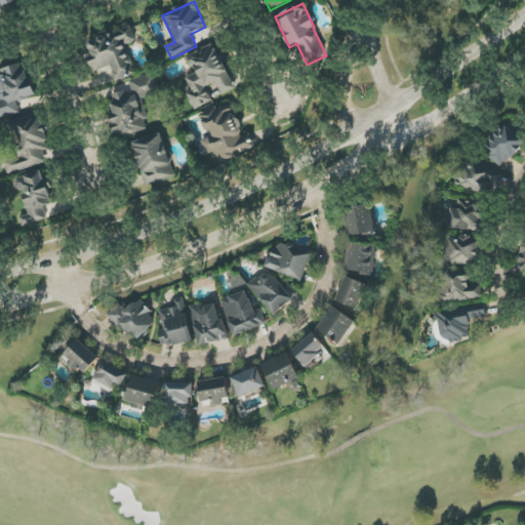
[(111,67),(115,81),(134,75),(125,45),(136,42),(131,27),(85,42),(94,72),(111,67)]
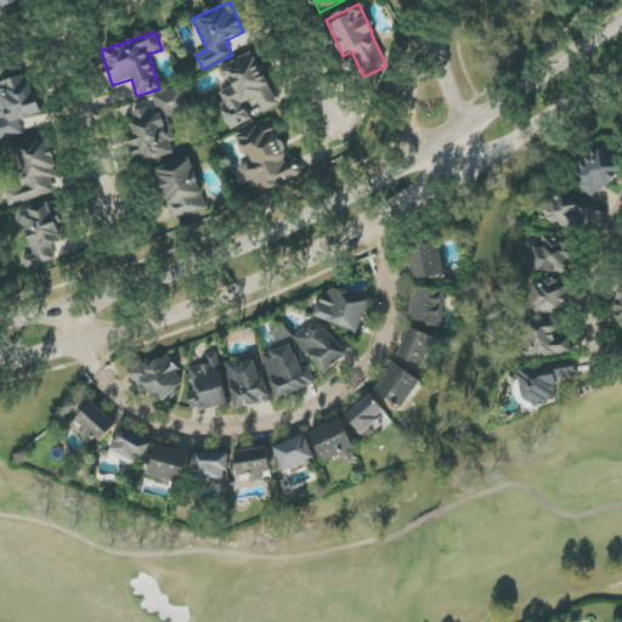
[(231,130),(252,120),(244,103),(256,97),(264,113),(278,106),(254,51),(221,67),(231,88),(221,92),(227,107),(221,111),(231,130)]
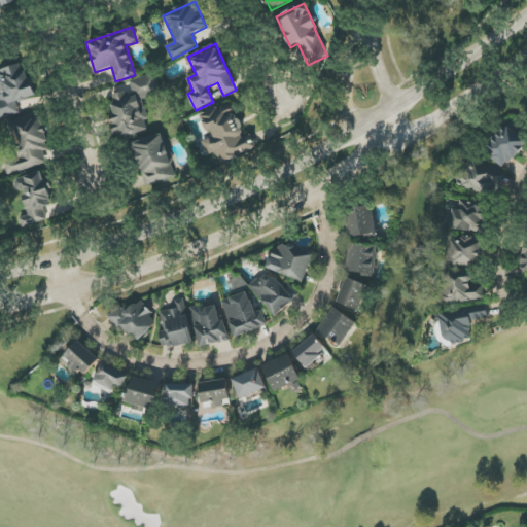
[(0,118),(20,113),(16,102),(35,97),(25,63),(0,69),(0,97),(1,100),(0,100),(0,118)]
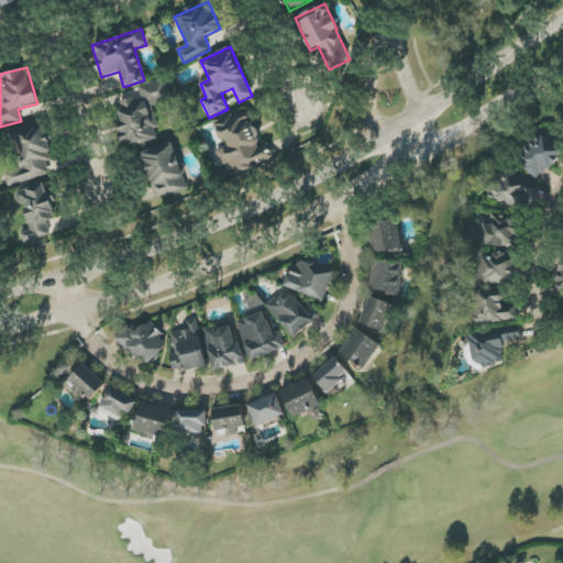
[(153,106),(173,100),(167,79),(139,86),(142,97),(116,103),(127,146),(157,140),(155,129),(158,128),(153,106)]
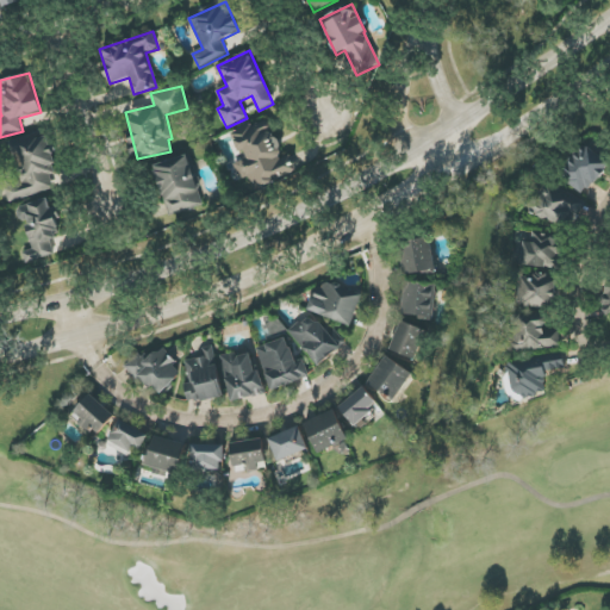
[(298,174),(291,155),(284,157),(269,119),(232,134),(241,159),(232,161),(240,179),(249,176),(254,190),(298,174)]
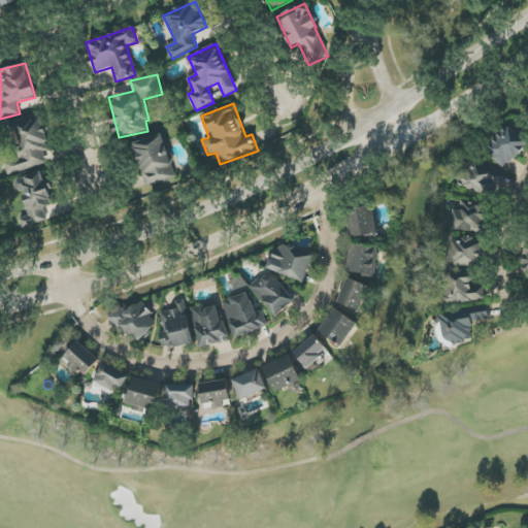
[(43,165),(39,152),(51,149),(41,113),(8,123),(10,132),(15,131),(23,156),(5,161),(8,174),(43,165)]
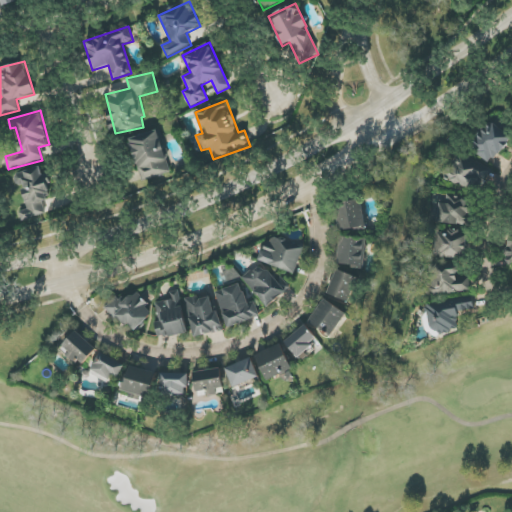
[(491,163),(511,137),(511,132),(494,117),(470,145),(491,163)]
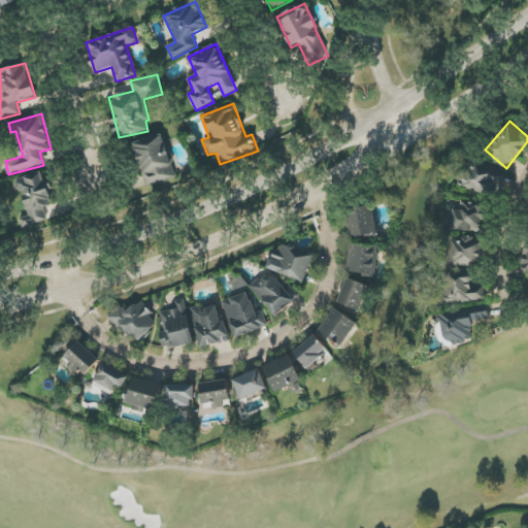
[(176,177),(165,134),(134,142),(145,186),(176,177)]
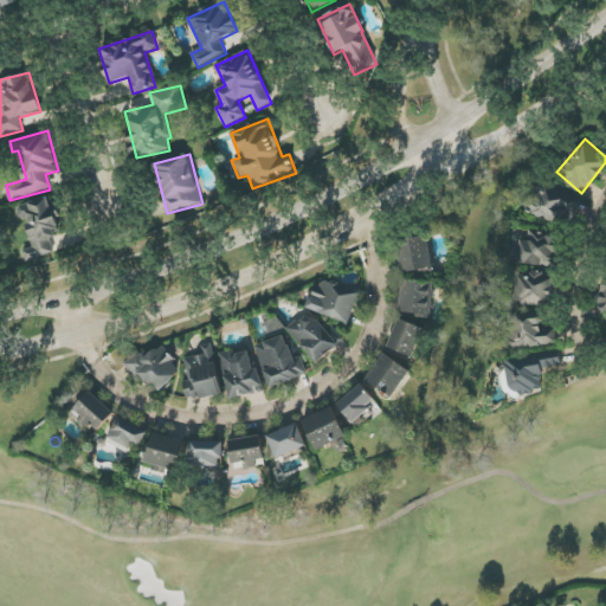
[(578,192),(527,191),(526,218),(577,220),(578,192)]
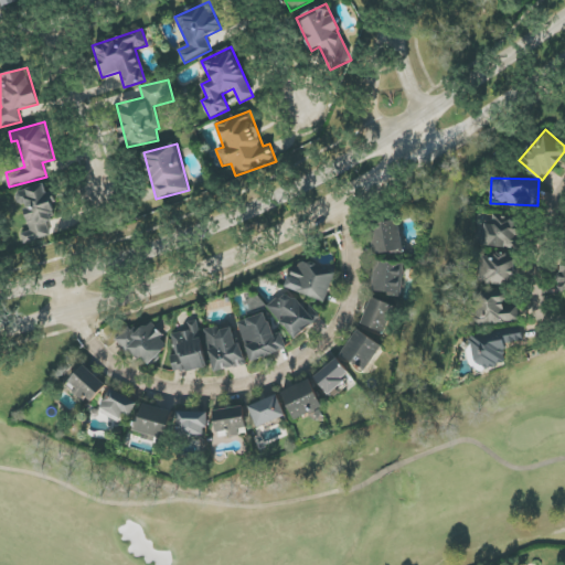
[(28,232),(21,233),(23,242),(51,237),(48,221),(56,219),(52,199),(49,199),(46,185),(20,191),(28,232)]
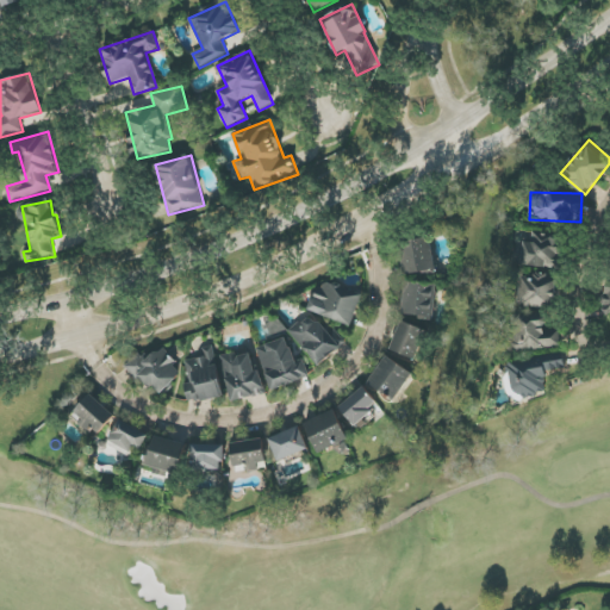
[(534,243),(523,242),(523,267),(559,267),(559,235),(534,234),(534,243)]
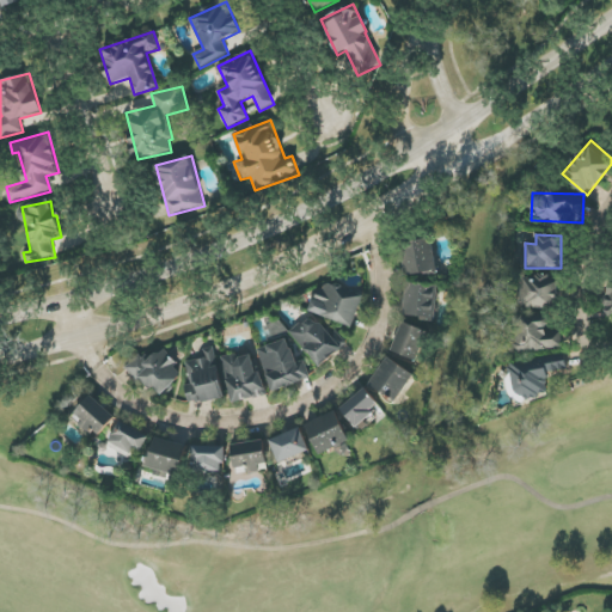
[(407,276),(438,269),(432,237),(401,244),(407,276)]
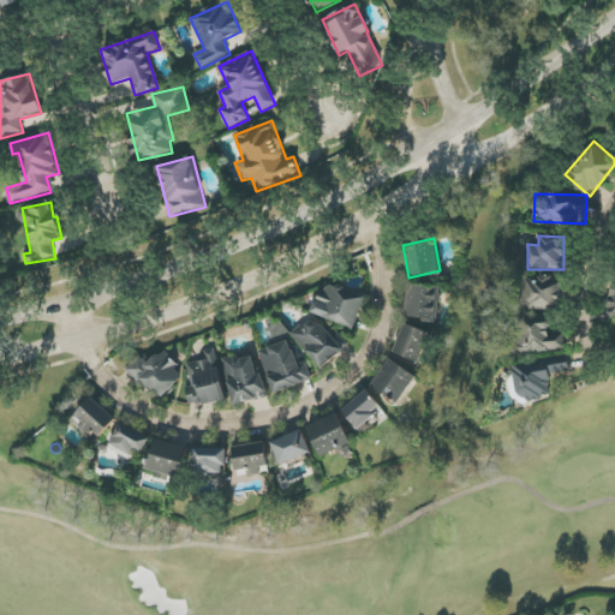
[(538,280),(523,280),(521,309),(560,310),(561,276),(538,276),(538,280)]
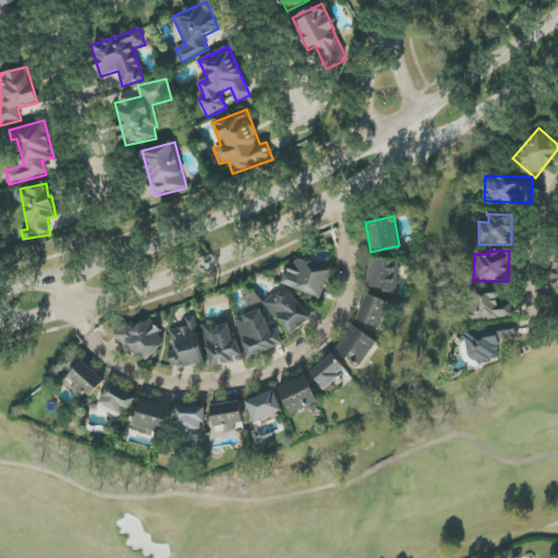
[(322,299),(332,269),(294,256),(283,284),(322,299)]
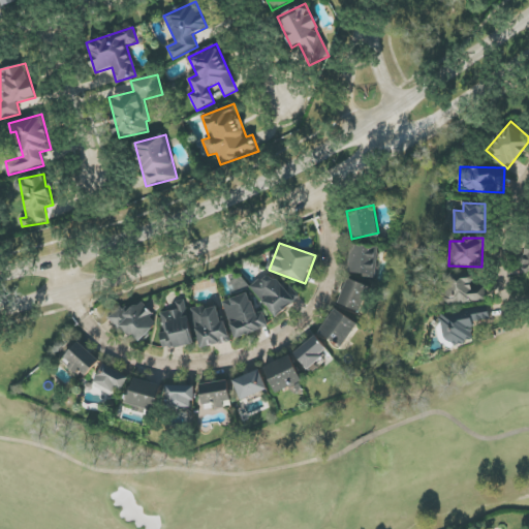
[(377,276),(379,246),(351,245),(349,275),(377,276)]
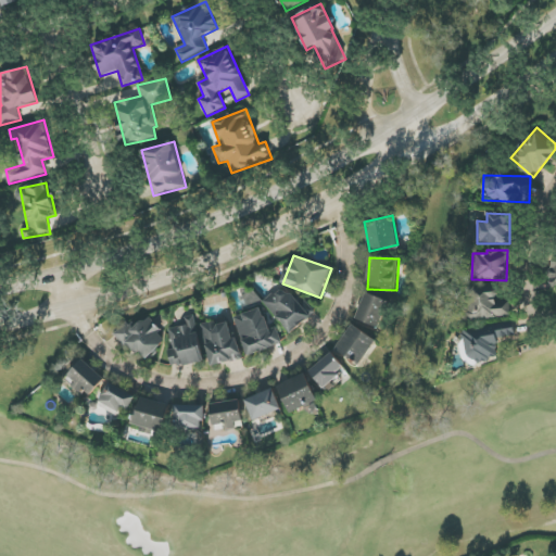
[(305,300),(300,305),(282,287),(263,304),(292,333),(315,312),(305,300)]
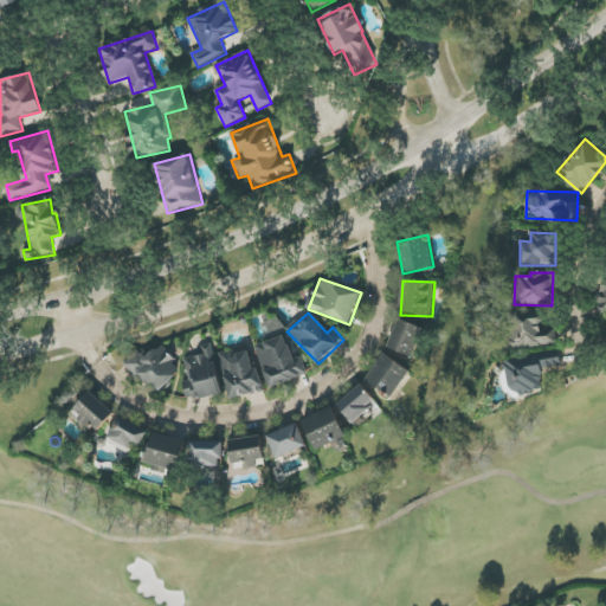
[(555,347),(555,329),(541,329),(541,314),(513,314),(513,347),(555,347)]
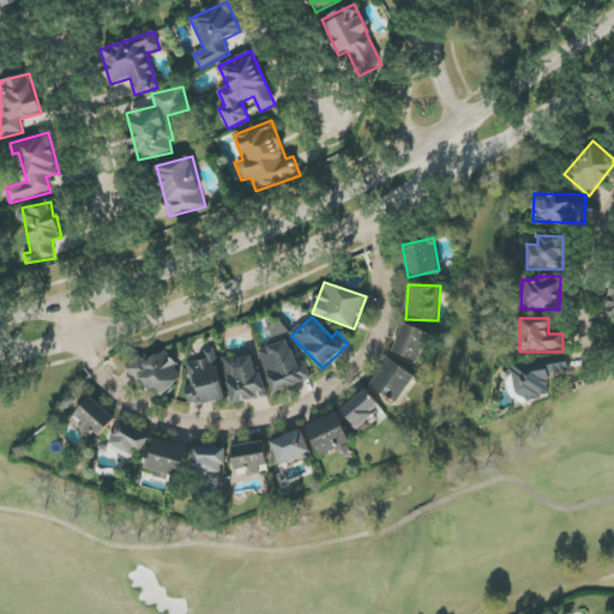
[(395,355),(420,362),(428,331),(403,324),(395,355)]
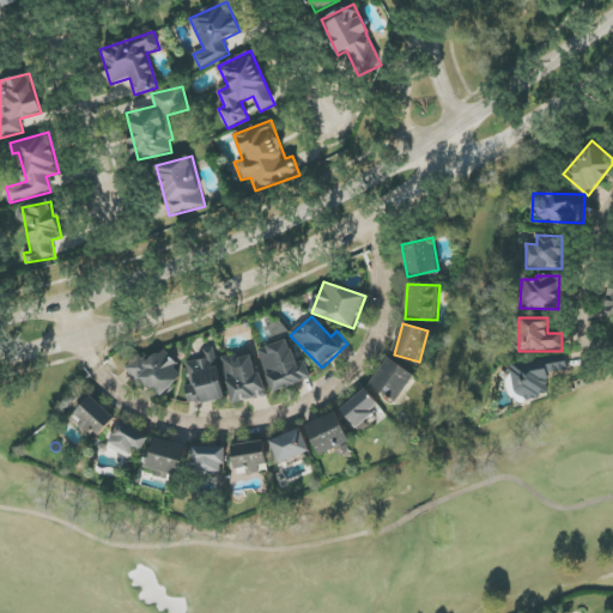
[(258,351),(273,393),(311,380),(305,360),(297,364),(289,339),(258,351)]
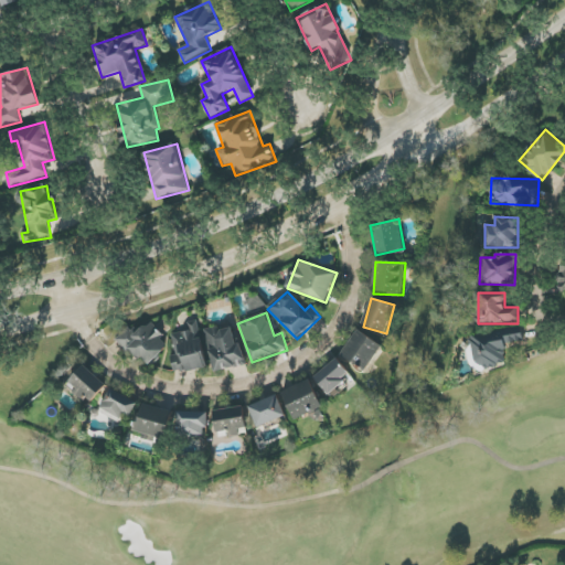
[(208,366),(196,321),(188,323),(189,331),(172,334),(178,354),(170,355),(174,374),(208,366)]
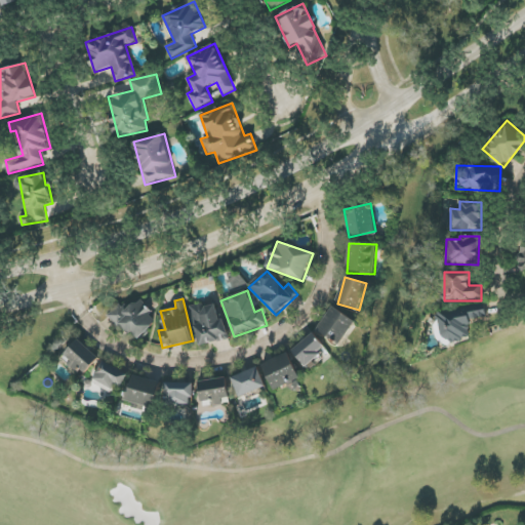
[(109,313),(136,341),(158,322),(137,300),(126,311),(119,304),(109,313)]
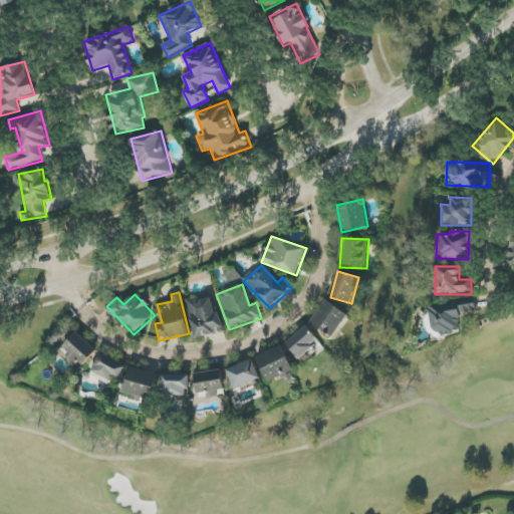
[(213,295),(186,301),(196,339),(223,332),(213,295)]
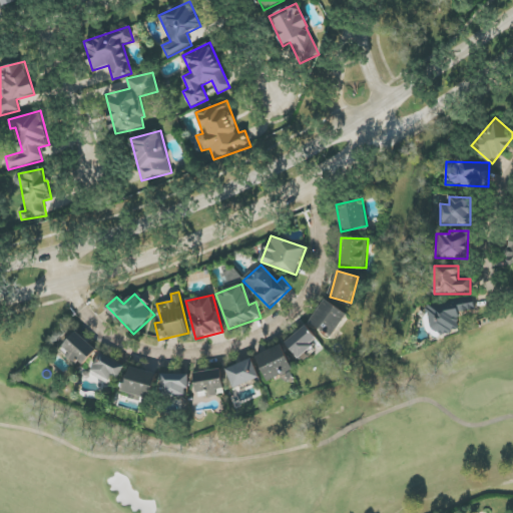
[(332,338),(348,315),(326,299),(310,322),(332,338)]
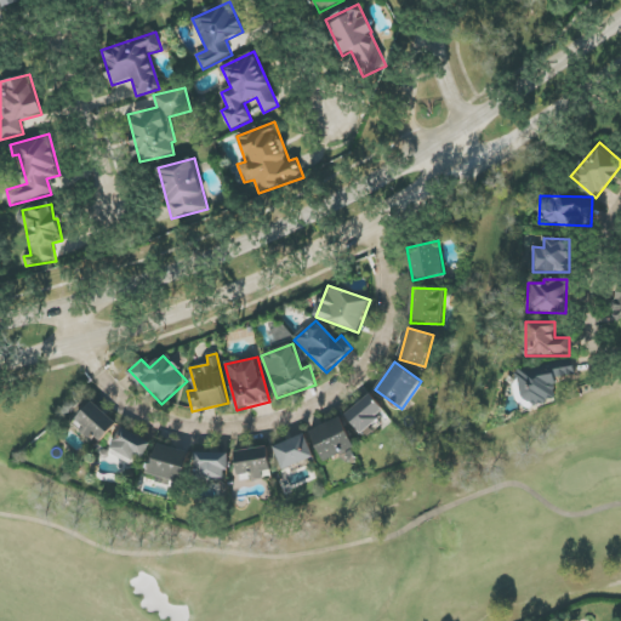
[(556,379),(575,376),(574,362),(516,369),(519,400),(523,400),(523,405),(558,402),(556,379)]
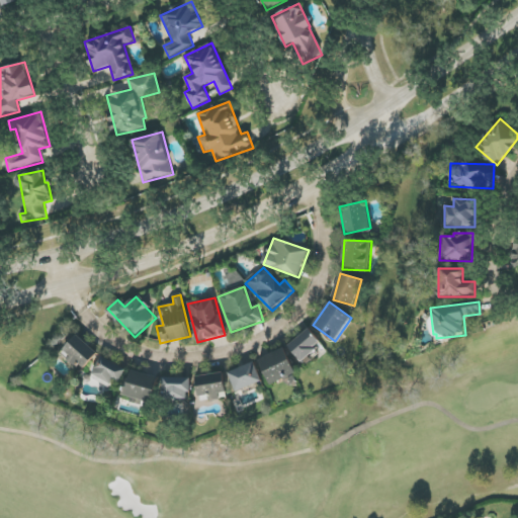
[(301,361),(322,343),(309,329),(288,347),(301,361)]
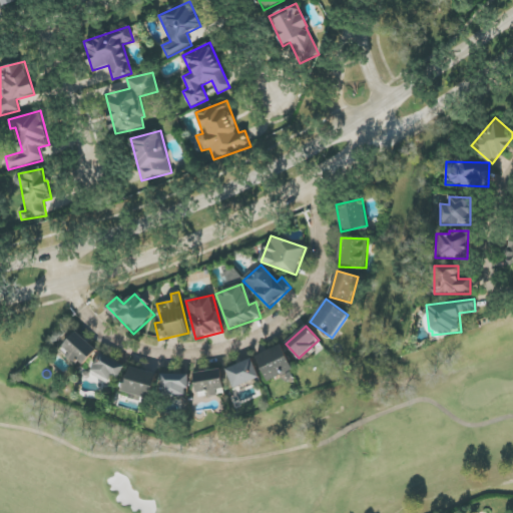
[(82,368),(97,349),(75,332),(60,351),(82,368)]
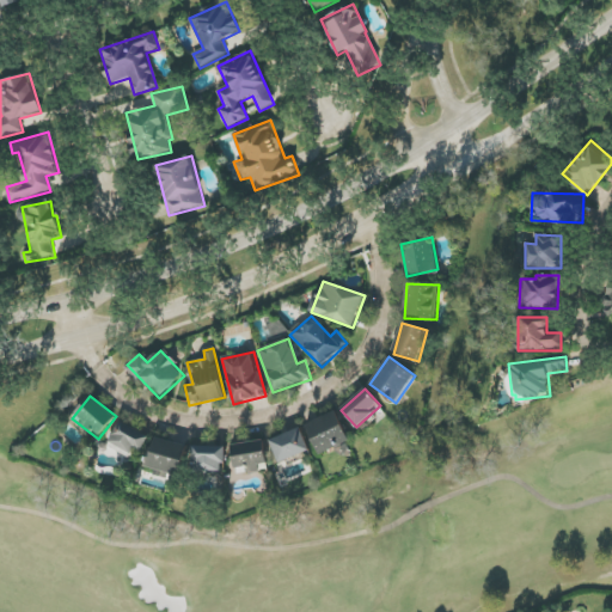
[(320,456),(350,441),(336,411),(306,426),(320,456)]
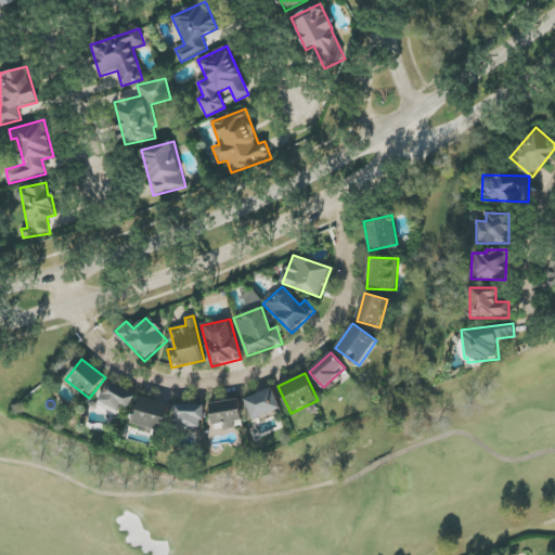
[(118,412),(123,405),(128,409),(136,396),(110,382),(99,402),(118,412)]
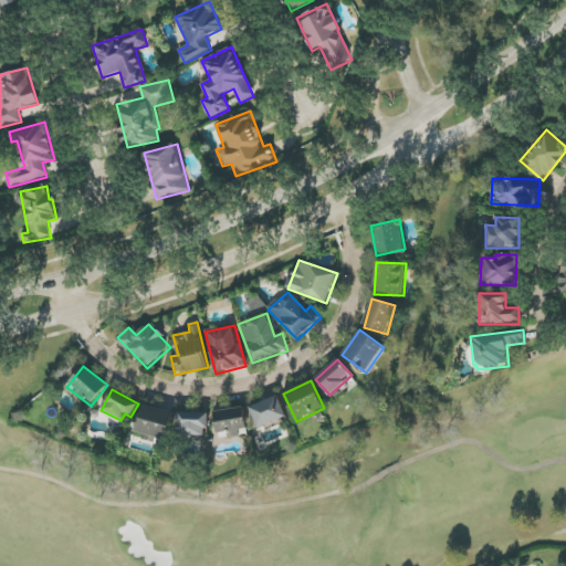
[(250,407),(259,428),(286,417),(278,396),(250,407)]
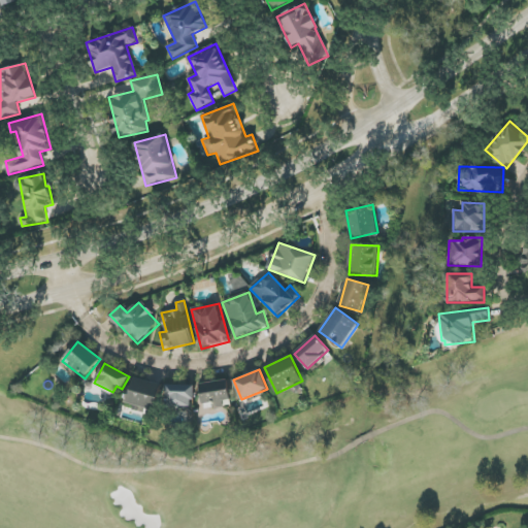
[(160,385),(133,377),(126,404),(153,413),(160,385)]
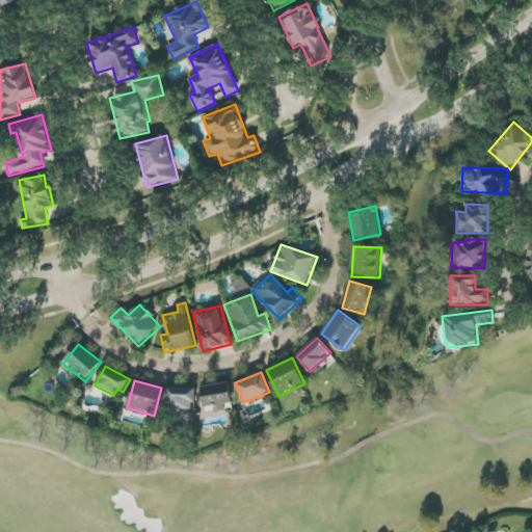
[(204,410),(233,407),(231,383),(202,387),(204,410)]
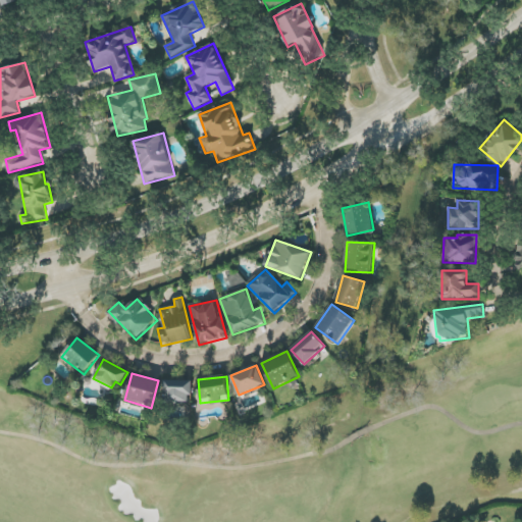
[(192,381),(164,380),(164,401),(191,402),(192,381)]
